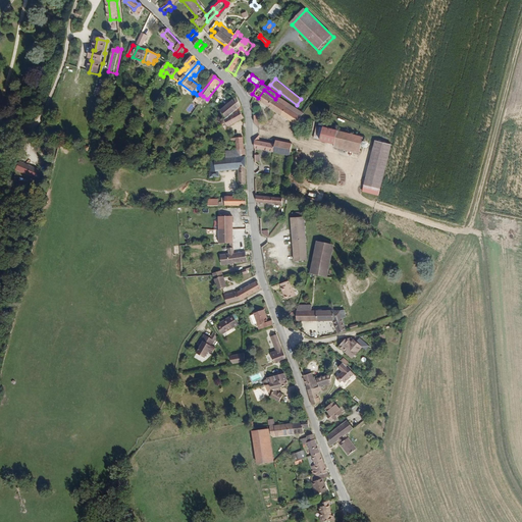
[(277,94),(279,92),(270,85),(268,88),(277,94)]
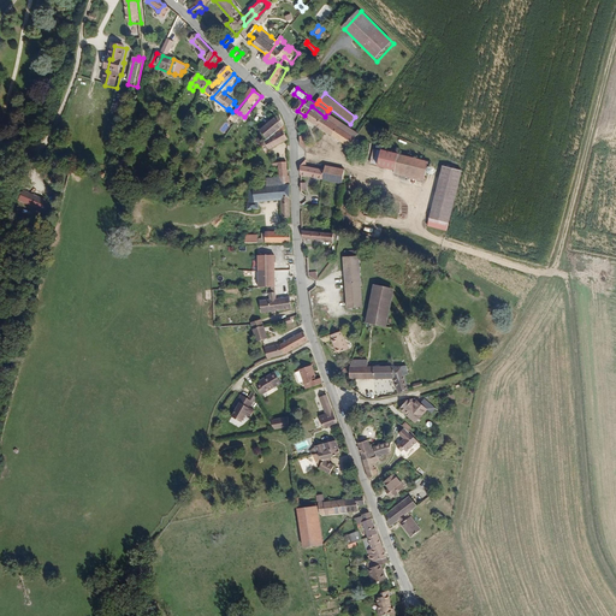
[(132,114),(154,120),(157,111),(131,105),(130,110),(134,111),(132,114)]
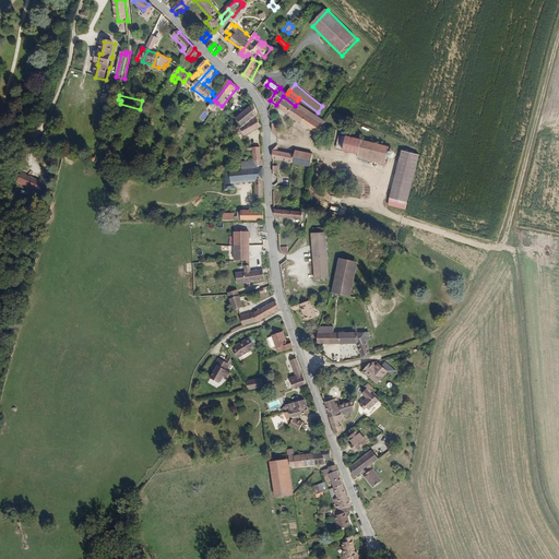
[(320,135),(325,128),(308,116),(295,106),(283,96),(276,105),(320,135)]
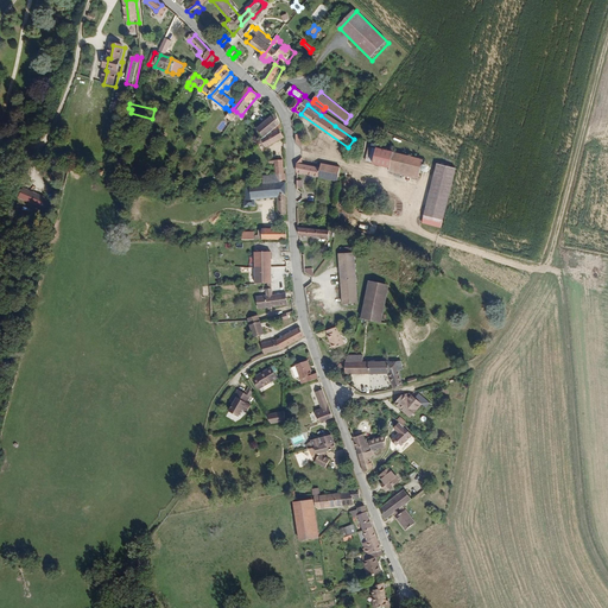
[(232,122),(235,118),(233,115),(236,112),(233,109),(229,114),(226,118),(232,122)]
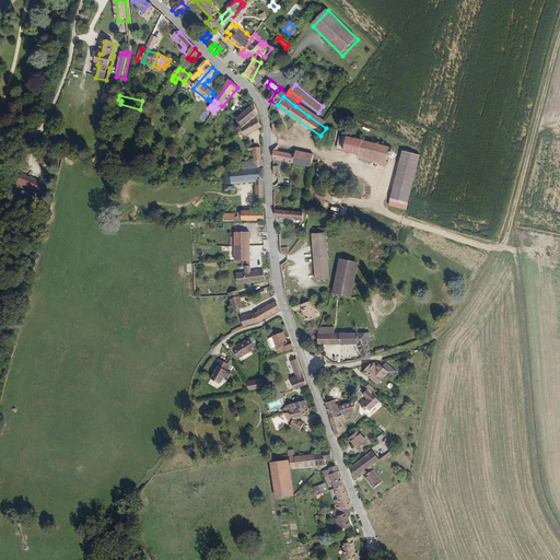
[(308,116),(312,113),(298,102),(295,106),(308,116)]
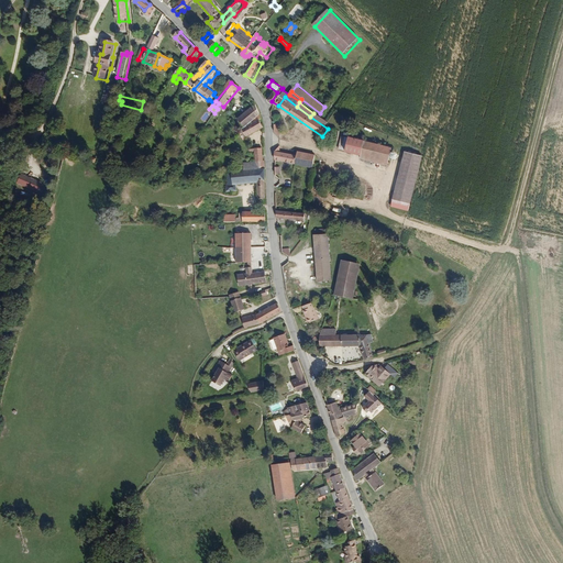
[(246,129),(260,121),(263,119),(257,106),(240,119),(246,129)]
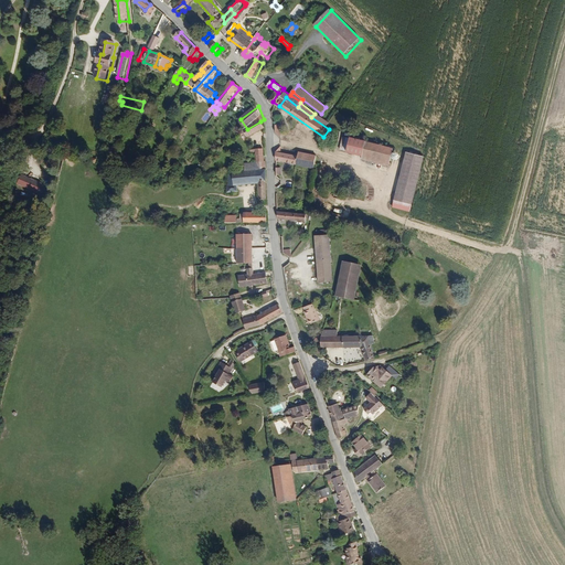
[(248,134),(251,137),(265,128),(260,121),(247,129),(243,131),(245,135),(248,134)]
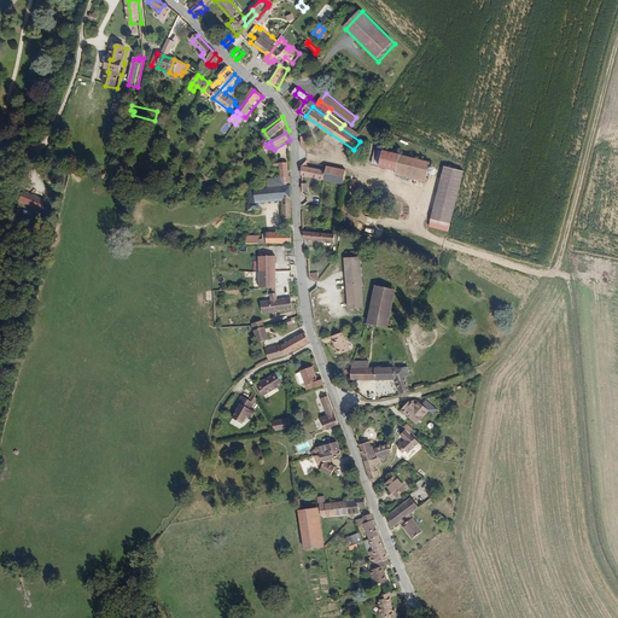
[(354,150),(357,153),(363,145),(360,141),(354,150)]
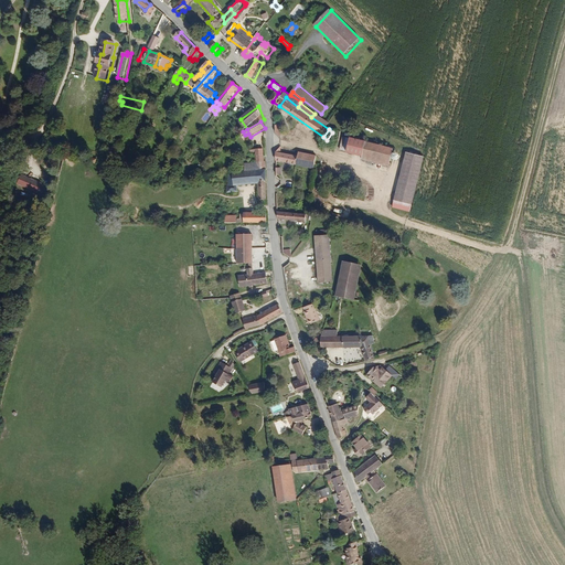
[(257,152),(264,151),(263,139),(248,141),(251,145),(256,144),(257,152)]
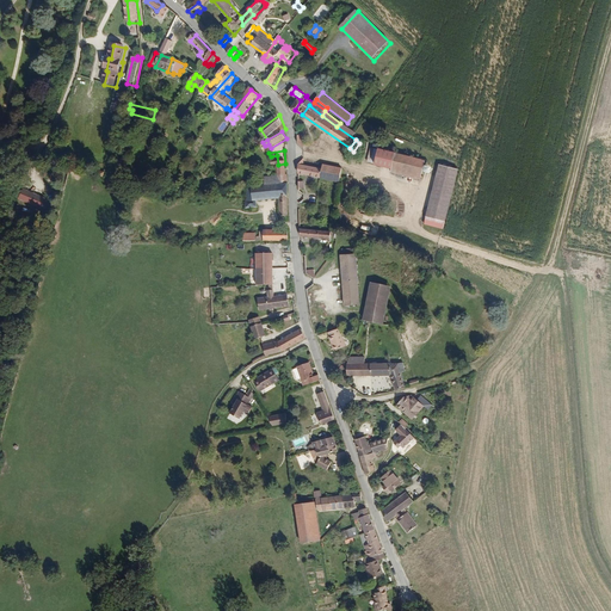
[(393,174),(400,177),(407,156),(381,150),(380,153),(371,150),(369,164),(377,166),(377,167),(394,171),(393,174)]
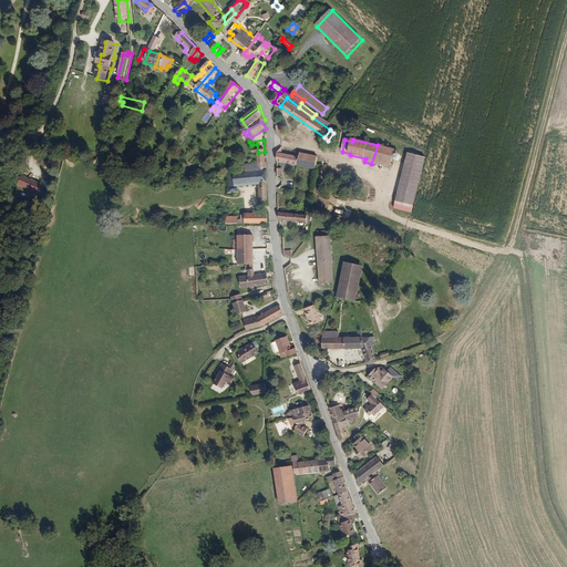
[(371,164),(392,168),(397,150),(378,145),(371,164)]
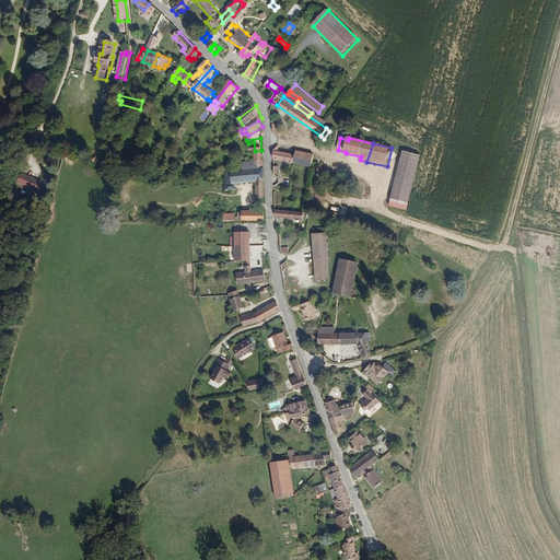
[(276,161),(296,165),(298,156),(281,153),(281,147),(275,152),(276,161)]
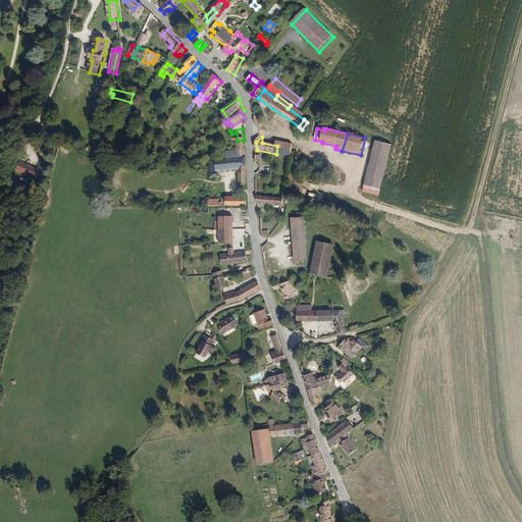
[(226,153),(246,152),(244,140),(238,141),(238,146),(225,147),(226,153)]
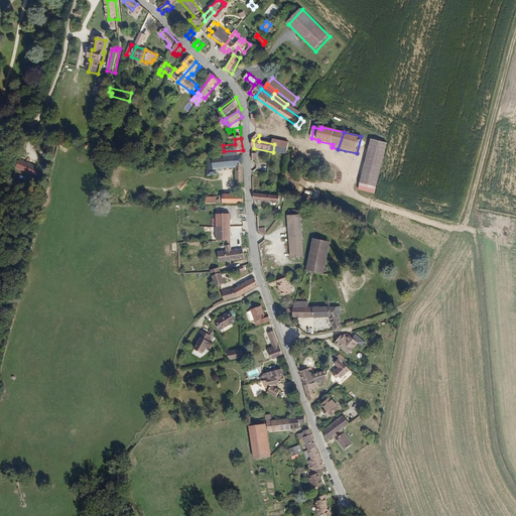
[(363,183),(379,187),(389,143),(373,139),(363,183)]
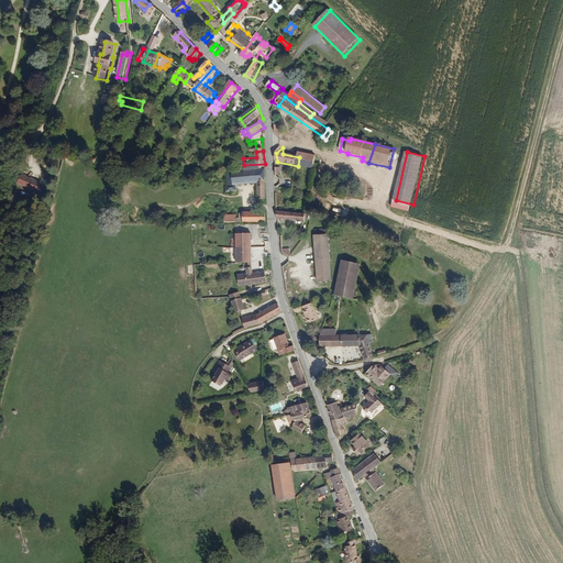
[(298,166),(315,169),(318,157),(300,153),(299,157),(298,166)]
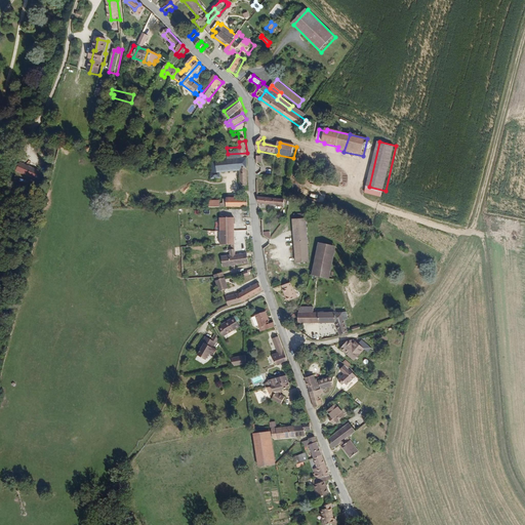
[(249,184),(249,177),(248,153),(247,153),(228,154),(212,156),(211,175),(220,175),(220,165),(240,164),(241,184),(249,184)]
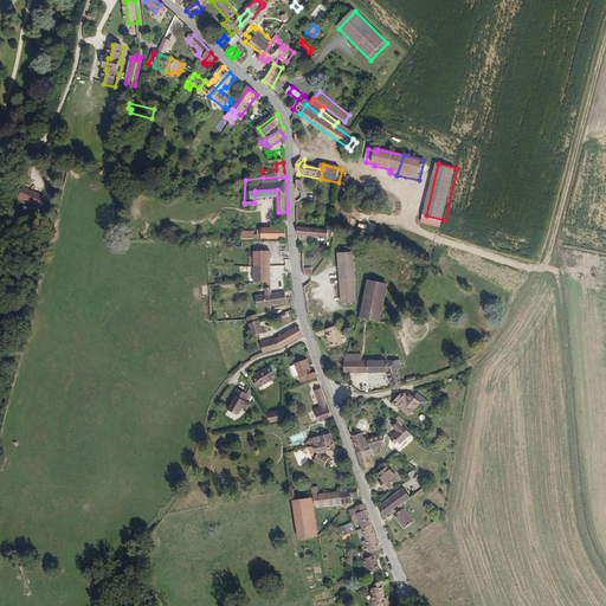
[(46,197),(25,187),(19,199),(39,207),(46,197)]
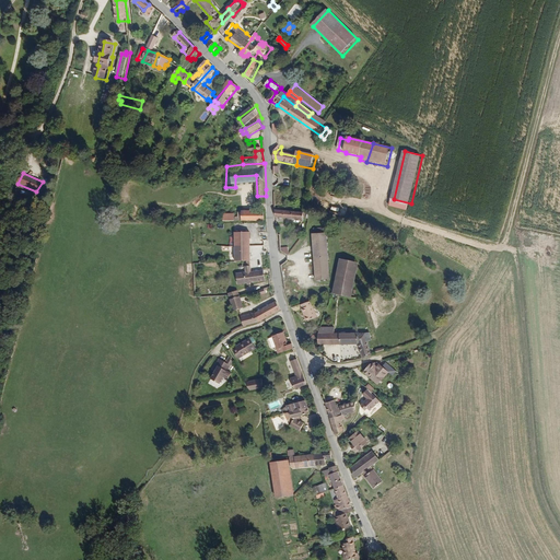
[(393,206),(409,210),(411,203),(394,199),(393,206)]
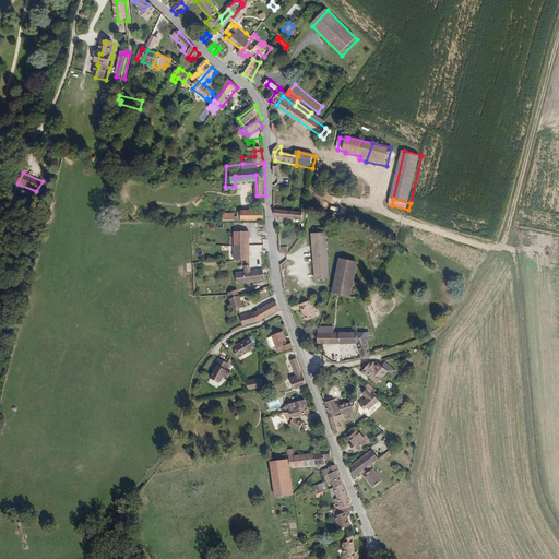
[(249,215),(253,215),(253,204),(242,204),(242,206),(239,206),(239,211),(235,211),(235,207),(224,207),(223,216),(249,215)]
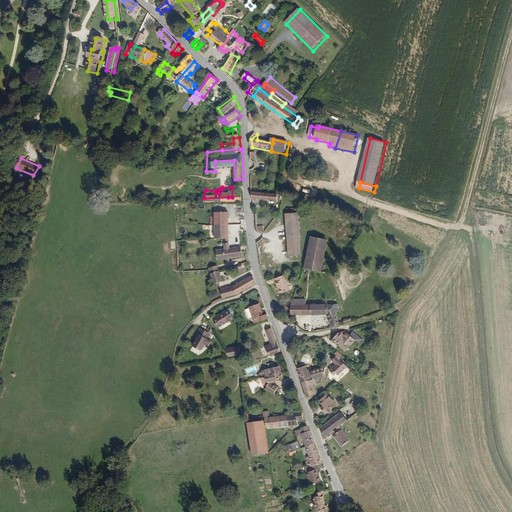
[(232,197),(243,197),(243,187),(232,187),(232,197)]
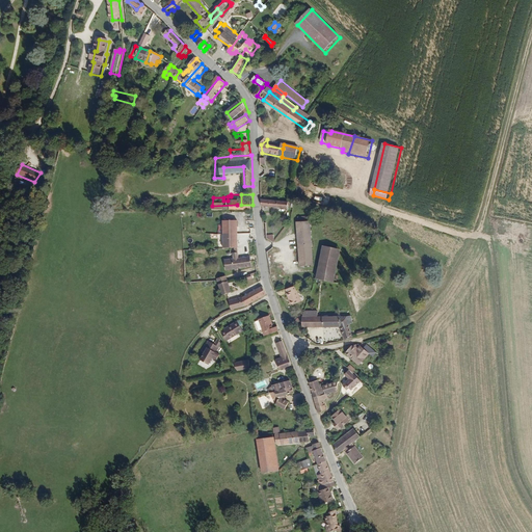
[(288,214),(290,214),(291,205),(263,201),(263,208),(289,212),(288,214)]
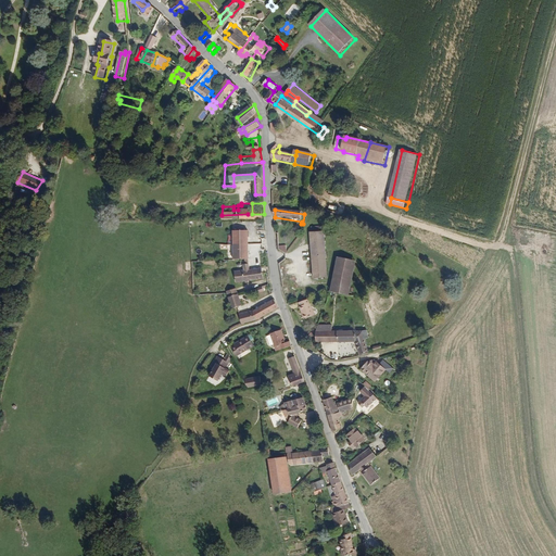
[(235,254),(250,254),(249,225),(234,226),(234,235),(235,254)]
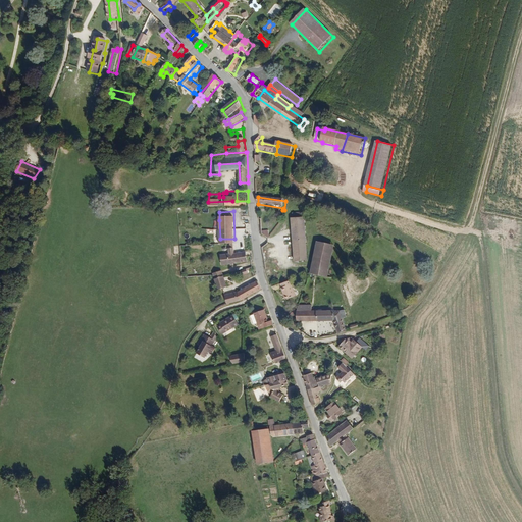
[(295,262),(309,261),(307,219),(305,219),(305,215),(294,215),(294,220),(295,262)]
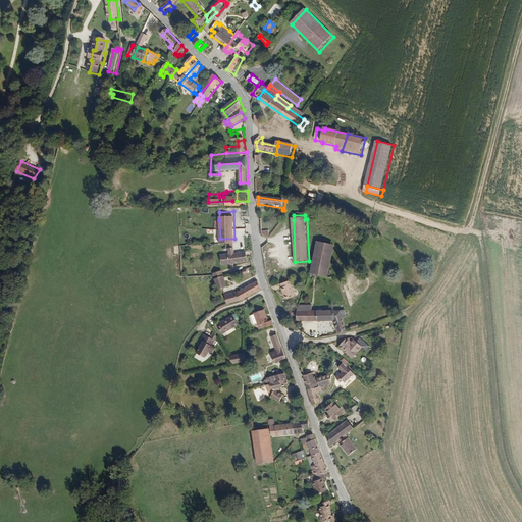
[(222,265),(247,263),(246,254),(236,254),(236,243),(230,243),(230,249),(229,249),(230,254),(220,255),(221,265),(222,265)]
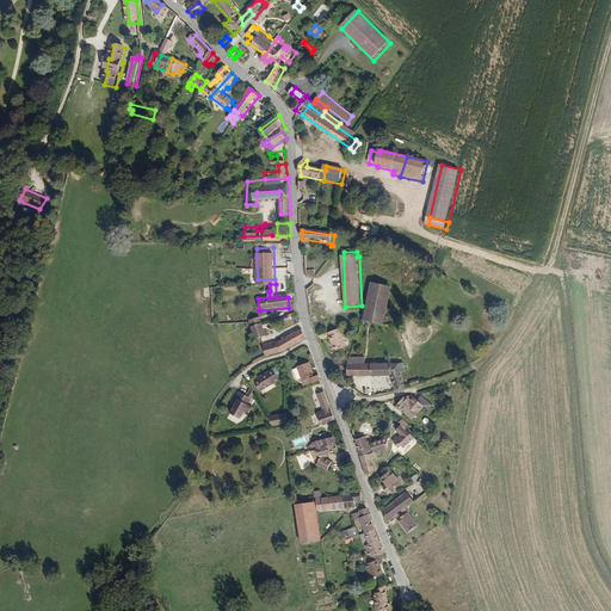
[(365,323),(386,327),(393,289),(372,285),(365,323)]
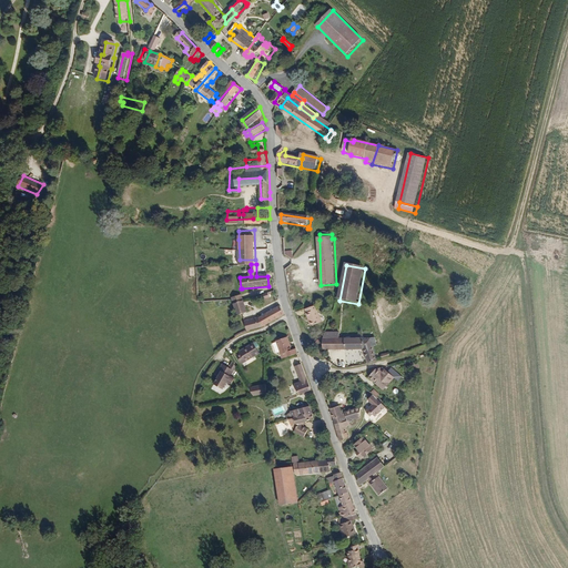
[(239,316),(247,313),(244,302),(243,302),(242,302),(233,305),(236,316),(239,316)]
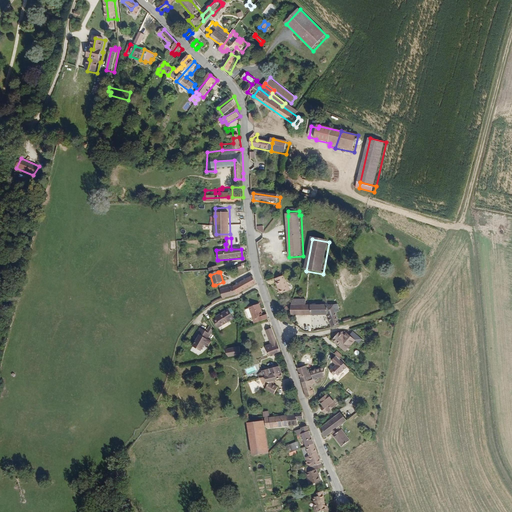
[(219,300),(235,294),(252,284),(252,278),(251,278),(233,289),(232,287),(217,292),(219,300)]
